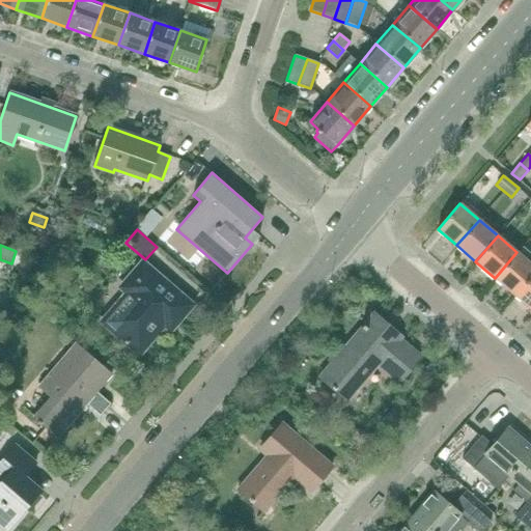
[(514,295),(530,275),(530,263),(525,259),(530,252),(523,246),(516,252),(495,278),(514,295)]
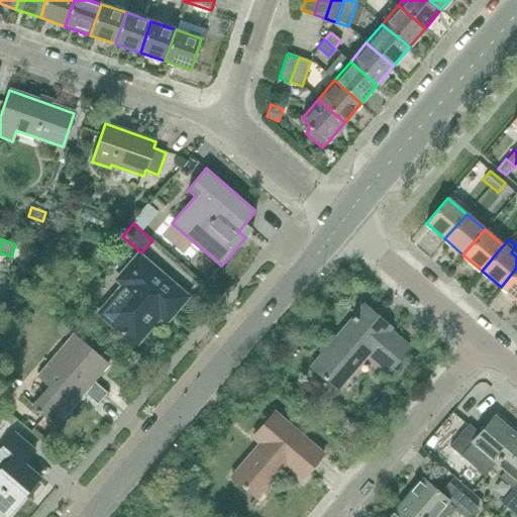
[(187,297),(139,255),(138,254),(124,271),(143,288),(137,295),(111,324),(135,345),(160,316),(157,314),(164,306),(173,314),(187,297)]
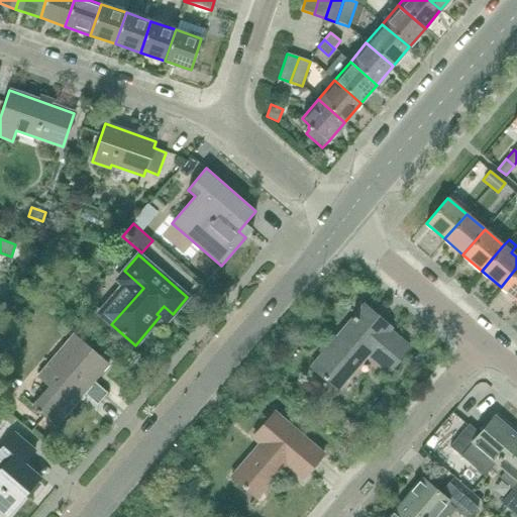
[(516,301),(516,268),(501,287),(516,301)]
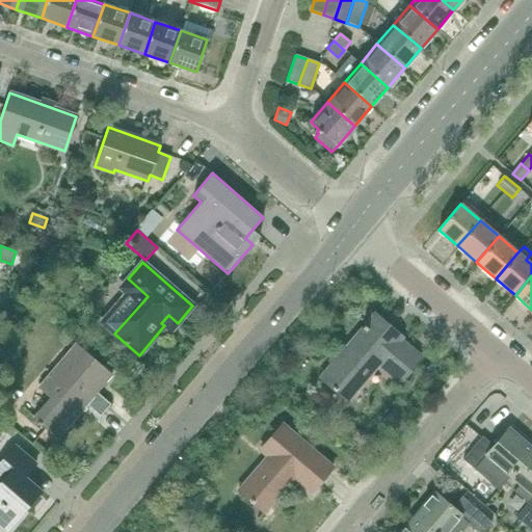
[(401,337),(389,326),(375,315),(342,354),(339,352),(338,353),(329,363),(333,365),(321,379),(346,400),(378,363),(400,382),(421,358),(398,340),(401,337)]
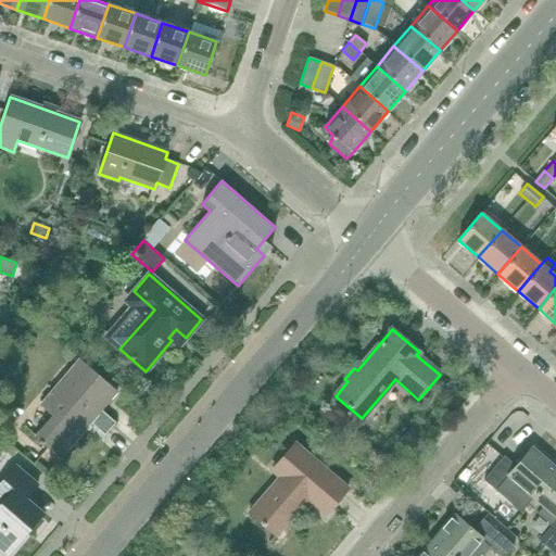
[(106,404),(116,392),(79,361),(41,405),(53,416),(36,437),(54,454),(68,438),(74,442),(85,429),(79,425),(85,418),(104,434),(115,422),(99,408),(104,402),(106,404)]
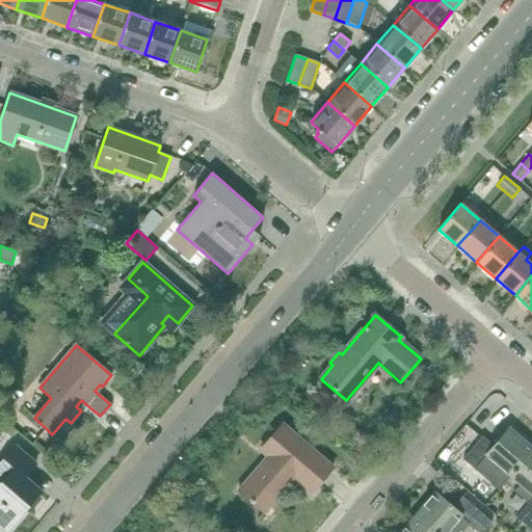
[(311,493),(333,468),(282,424),(260,450),(268,456),(238,491),(264,513),(288,486),(284,483),(291,476),(311,493)]
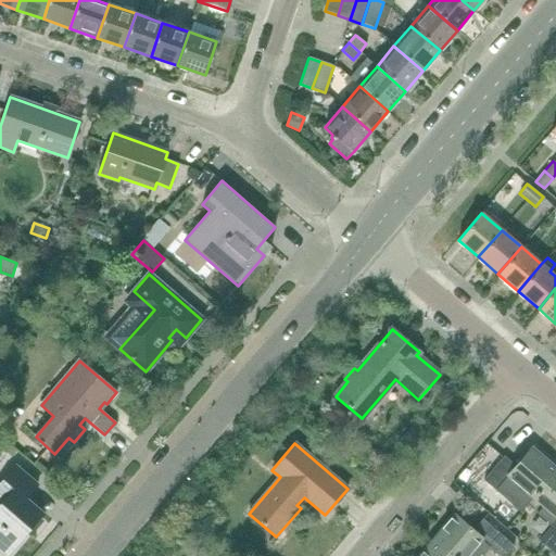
[(533,498),(555,470),(555,468),(531,447),(516,466),(504,456),(483,480),(496,491),(508,477),(533,498)]
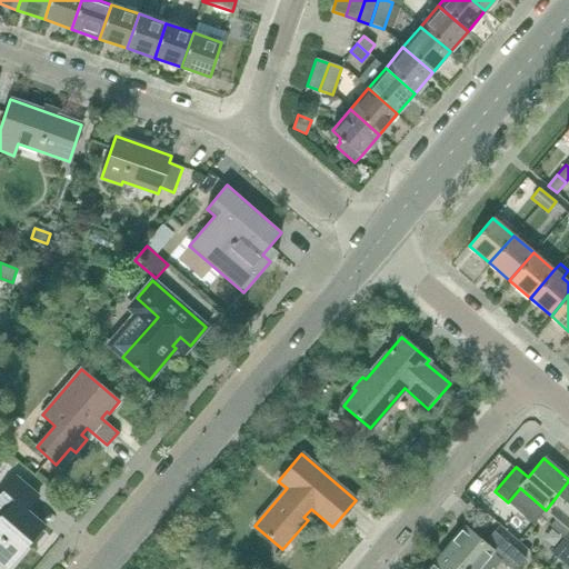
[(16,478),(9,472),(3,480),(10,486),(0,496),(0,515),(1,516),(0,517),(0,563),(6,568),(7,568),(45,526),(27,511),(39,498),(16,478)]
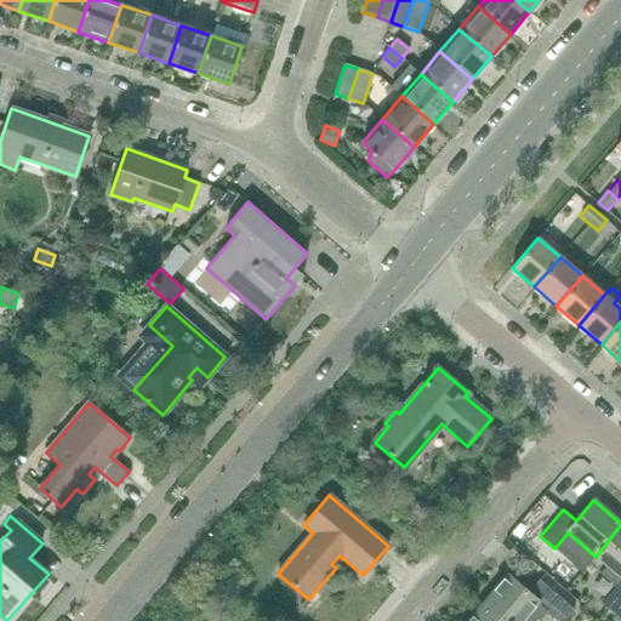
[(620,620),(620,525),(596,557),(607,567),(600,574),(616,587),(602,604),(620,620)]
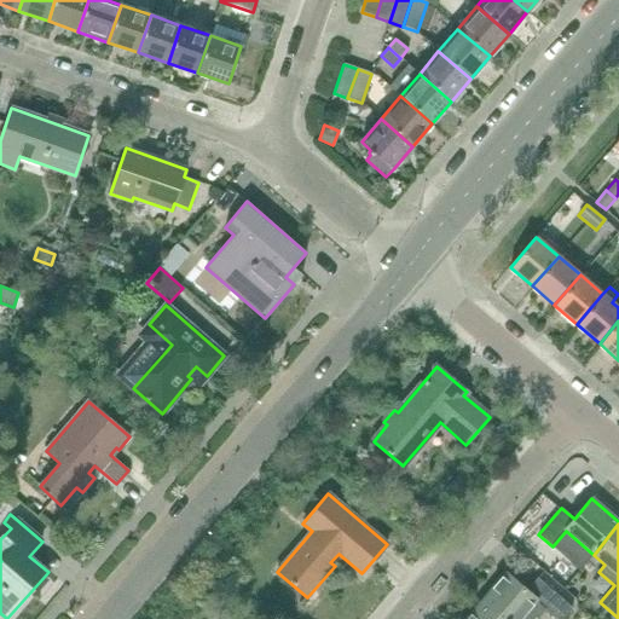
[(526,591),(505,573),(481,602),(485,606),(486,606),(501,618),(536,618),(545,609),(556,618),(561,618),(572,607),(537,577),(526,591)]
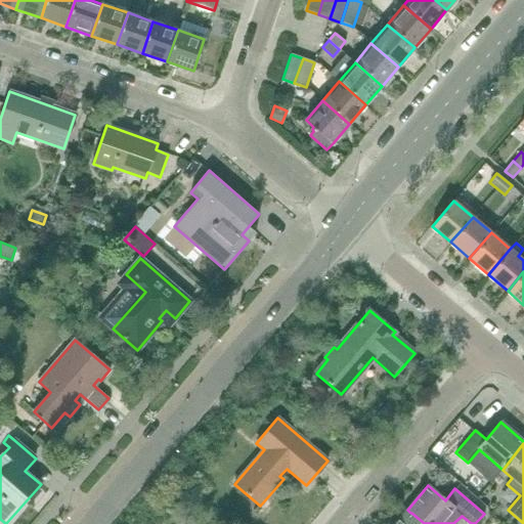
[(424,523),(411,513),(410,513),(407,510),(394,523),(424,523)]
